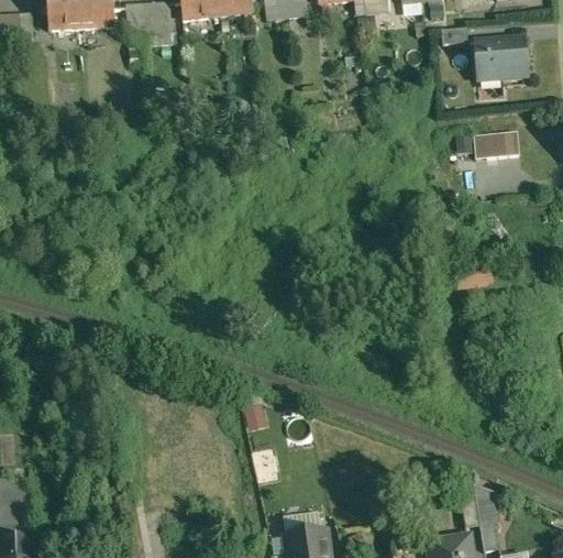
[(46,0),(48,29),(114,25),(112,0),(46,0)]
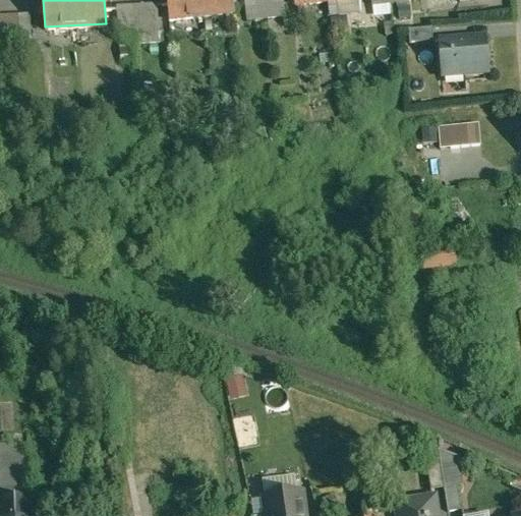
[(167,0),(169,18),(234,11),(232,0),(167,0)]
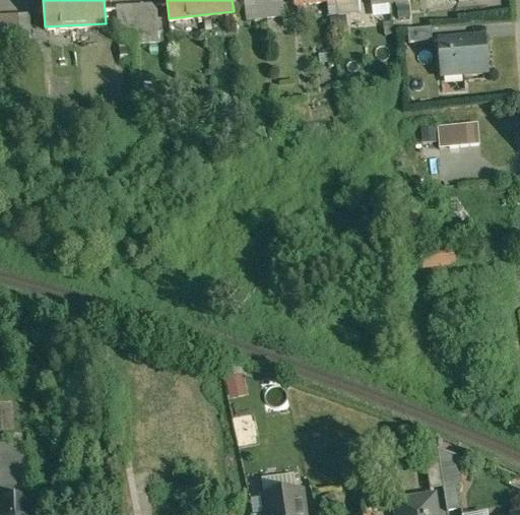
[(244,0),(246,17),(284,12),(282,0),(244,0)]
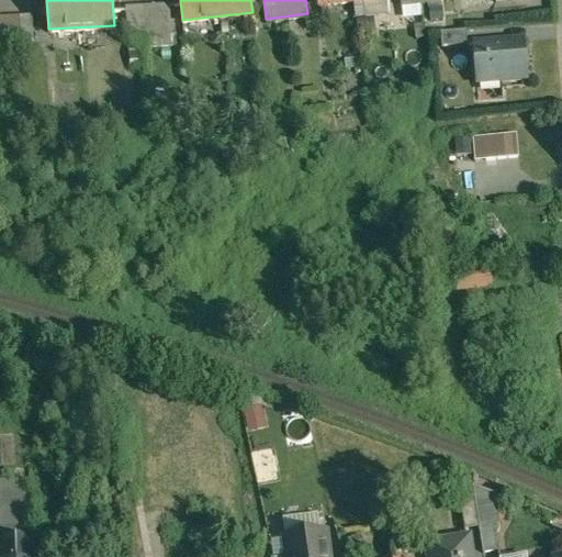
[(169,2),(125,4),(128,34),(171,32),(169,2)]
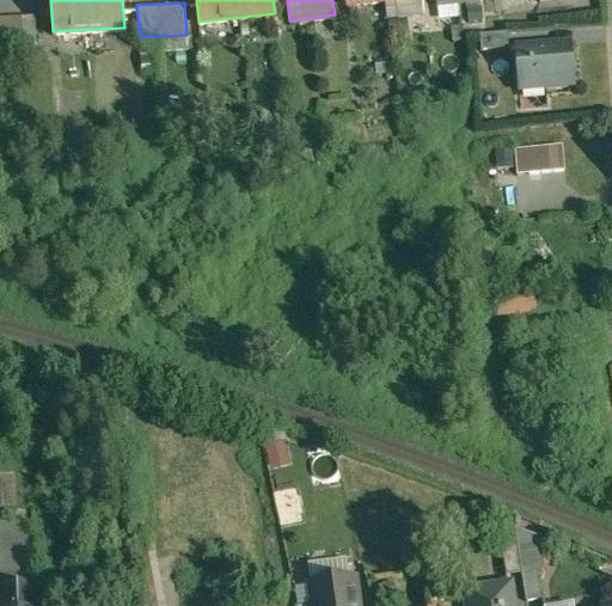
[(23,13),(0,13),(0,38),(36,38),(35,13),(23,13)]
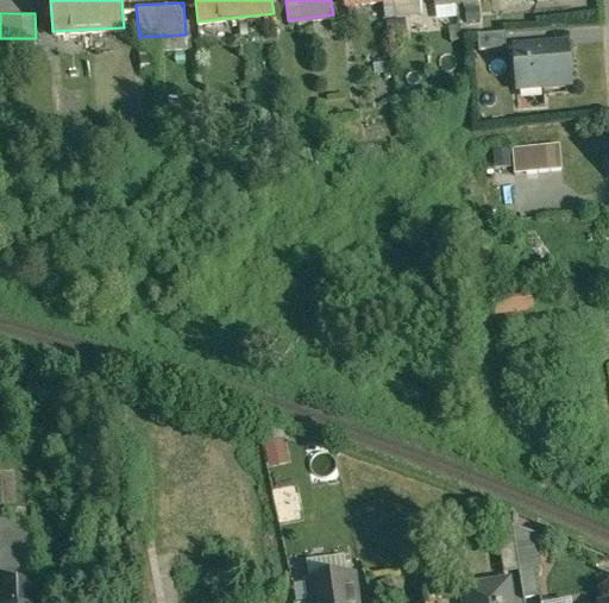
[(506,30),(477,32),(478,48),(506,45),(506,30)]
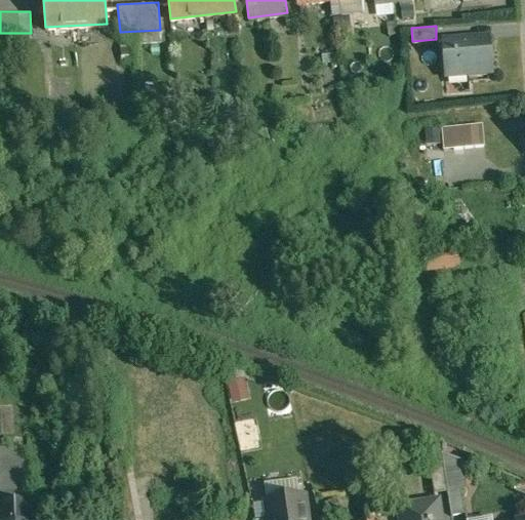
[(469,37),(457,38),(457,37),(442,38),(445,75),(492,71),(489,34),(469,36),(469,37)]
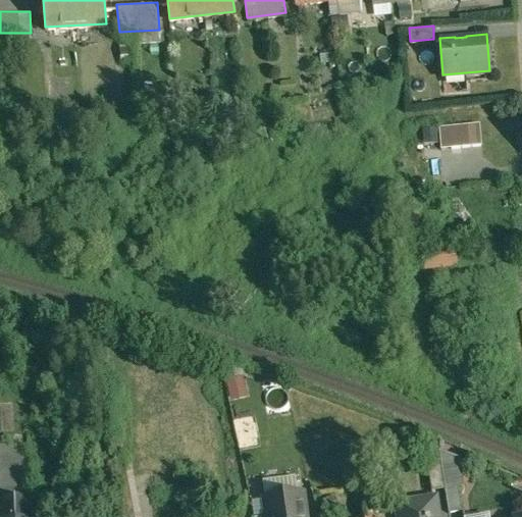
[(479,120),(438,124),(440,145),(481,142),(479,120)]
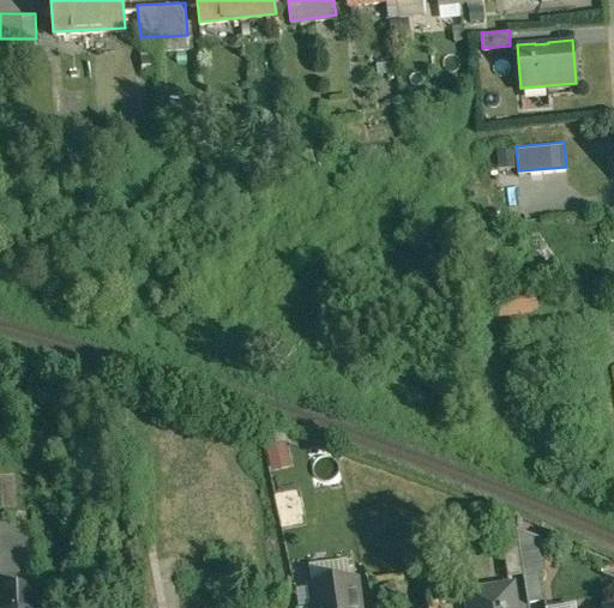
[(542,308),(541,294),(501,298),(503,311),(542,308)]
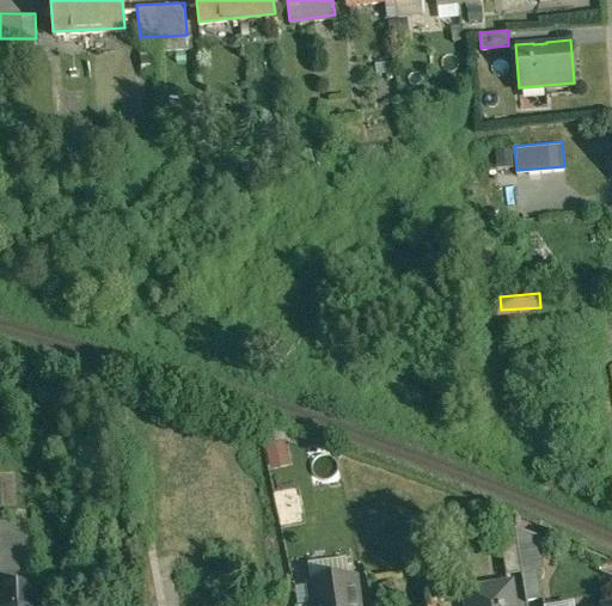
[(289,439),(271,440),(273,464),(291,463),(289,439)]
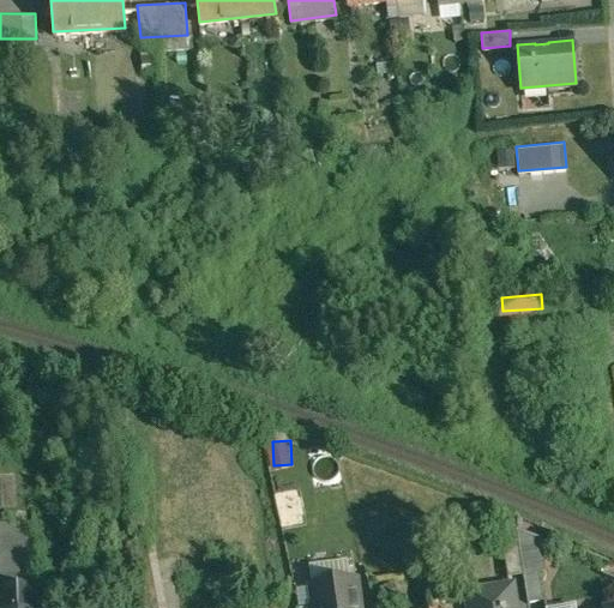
[(32,521),(0,521),(0,607),(42,607),(43,607),(36,607),(32,521)]
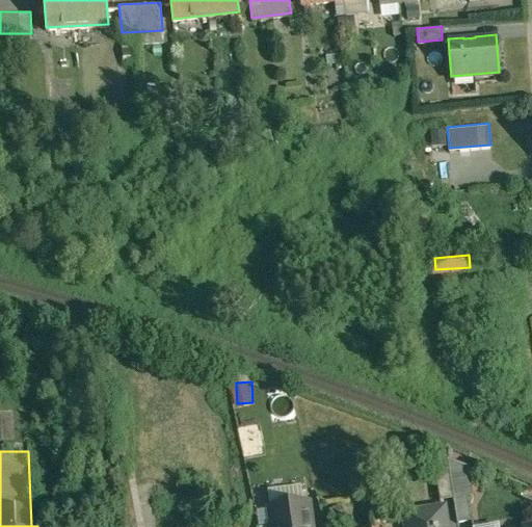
[(468,464),(447,455),(449,468),(453,495),(467,493),(467,494),(473,493),(468,464)]
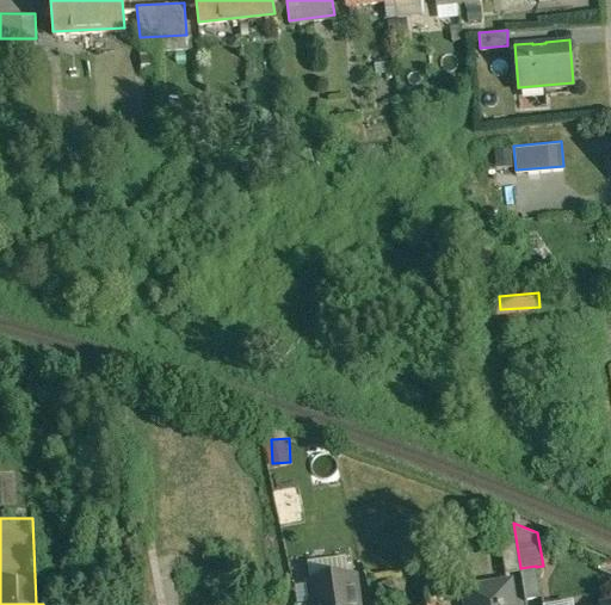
[(516,537),(500,541),(505,570),(520,568),(516,537)]
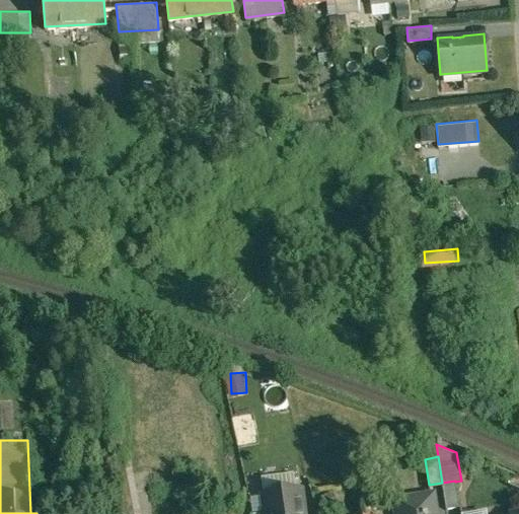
[(455,481),(442,483),(446,507),(459,505),(455,482),(455,481)]
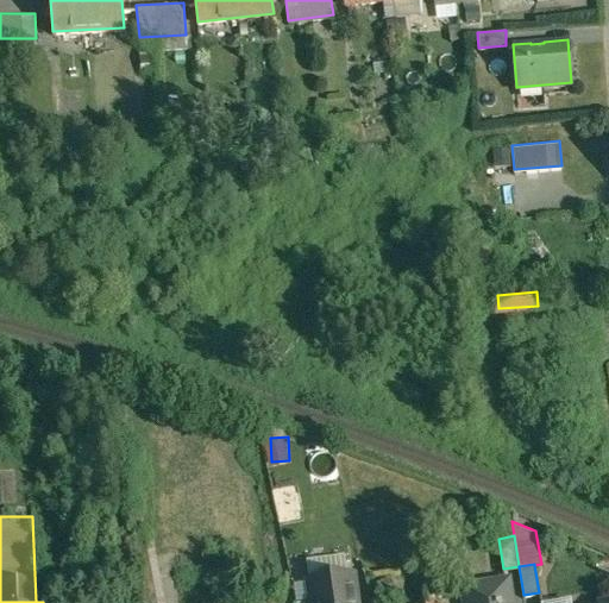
[(352,602),(349,572),(308,577),(312,600),(315,600),(315,602),(352,602)]
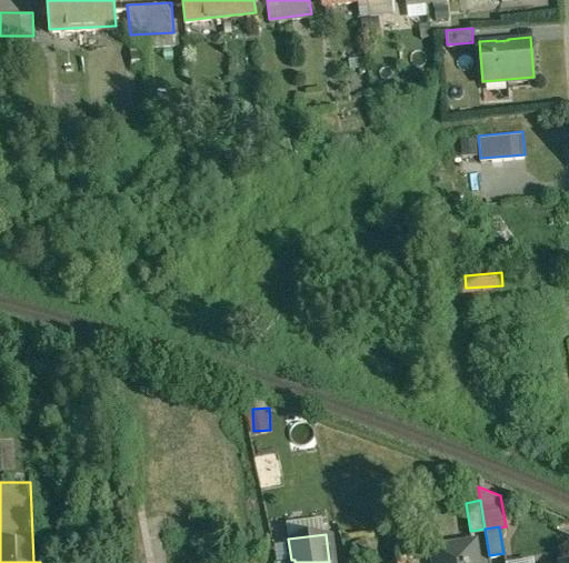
[(477,562),(473,540),(439,545),(441,560),(435,561),(435,562),(477,562)]
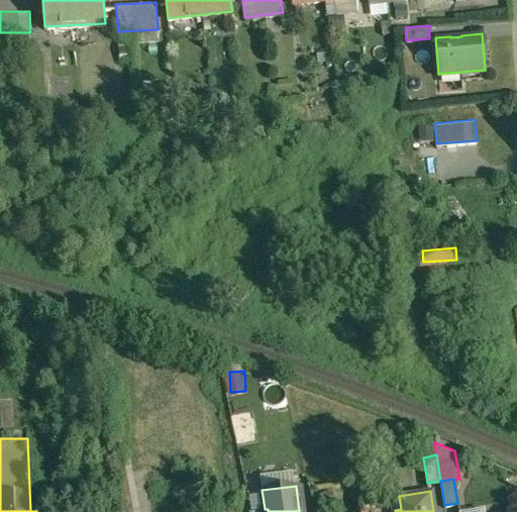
[(391,511),(390,503),(373,505),(373,511),(391,511)]
